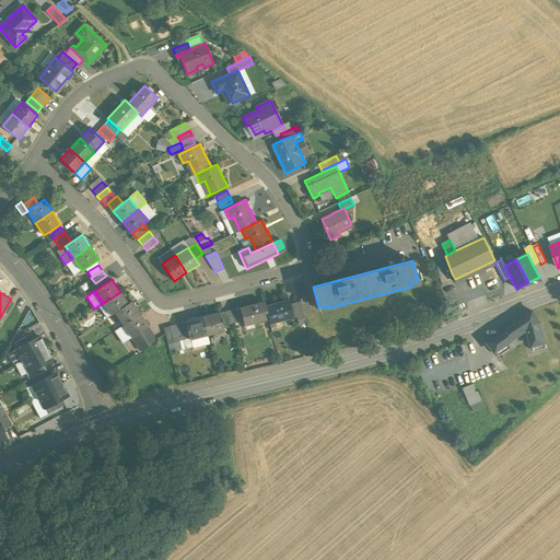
[(120,292),(103,303),(112,315),(115,313),(128,304),(128,303),(120,292)]
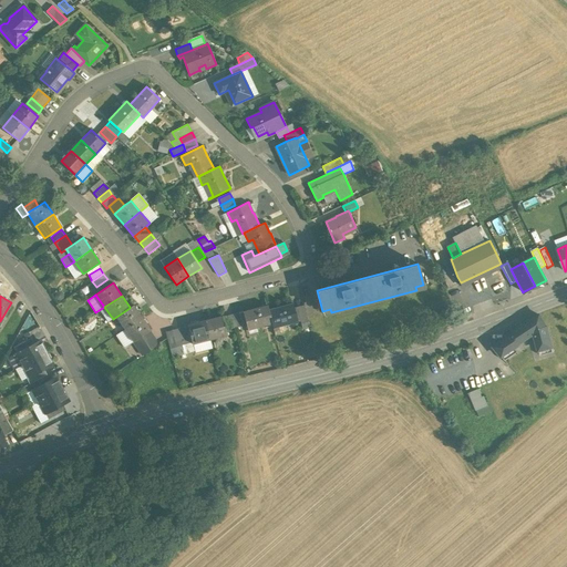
[(268,309),(272,323),(271,323),(272,328),(298,321),(292,303),(268,309)]
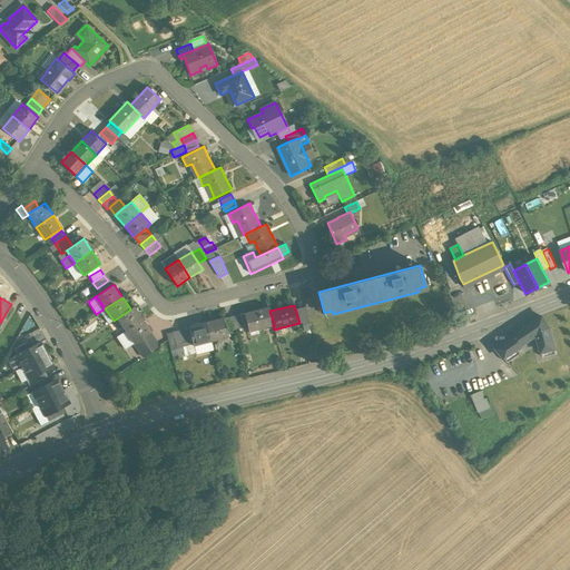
[(130,310),(117,318),(126,331),(143,320),(134,306),(130,308),(130,310)]
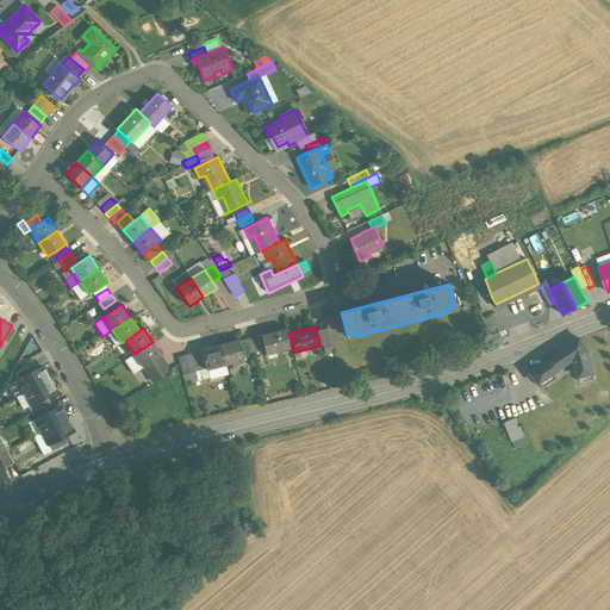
[(287,328),(261,335),(266,355),(292,348),(293,348),(288,332),(287,328)]
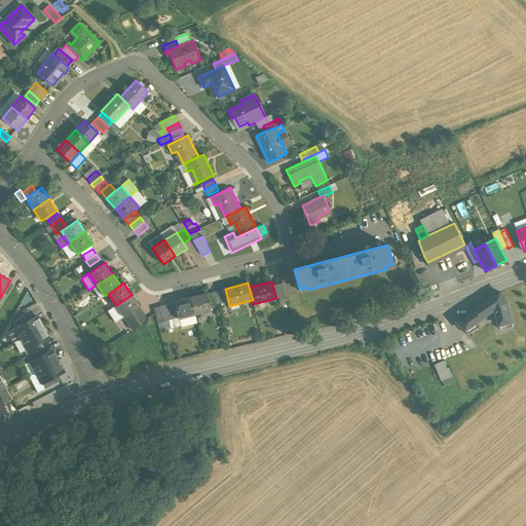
[(284,288),(276,289),(279,300),(287,298),(284,288)]
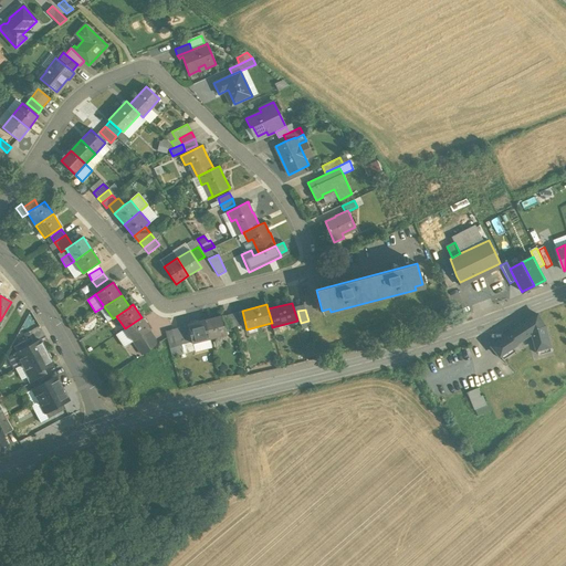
[(238,312),(231,314),(234,327),(241,325),(238,312)]
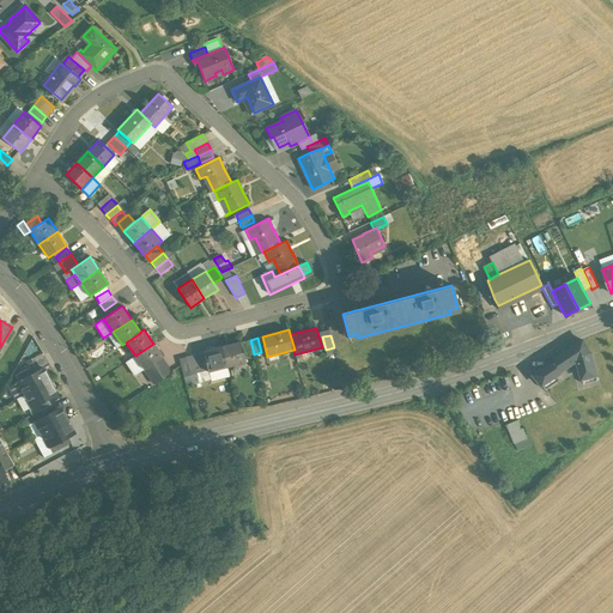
[(250,340),(243,341),(247,356),(254,354),(250,340)]
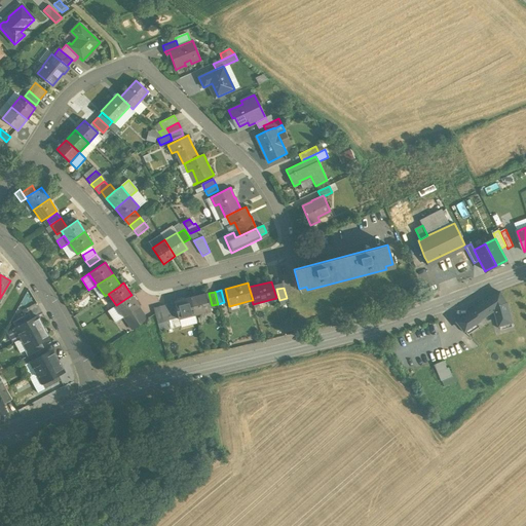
[(205,293),(190,297),(194,314),(211,310),(205,293)]
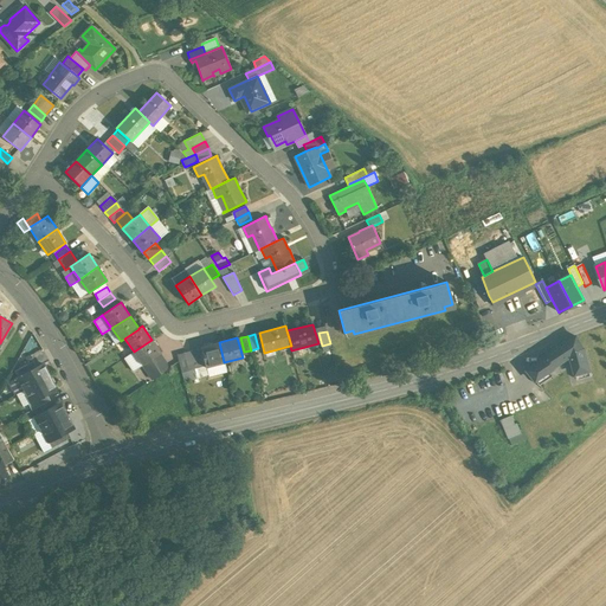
[(577,337),(542,360),(549,372),(569,358),(573,365),(587,360),(584,348),(577,337)]
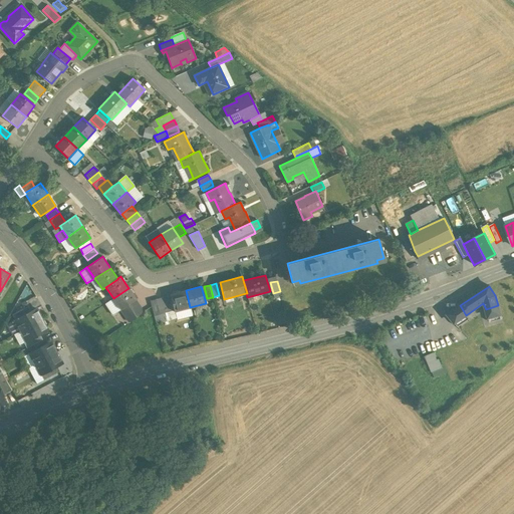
[(129,288),(113,298),(120,309),(136,300),(137,299),(129,288)]
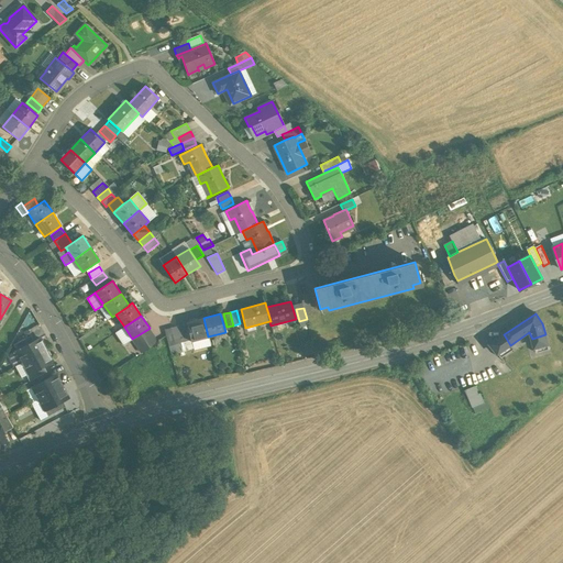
[(203,318),(186,322),(191,342),(208,337),(203,318)]
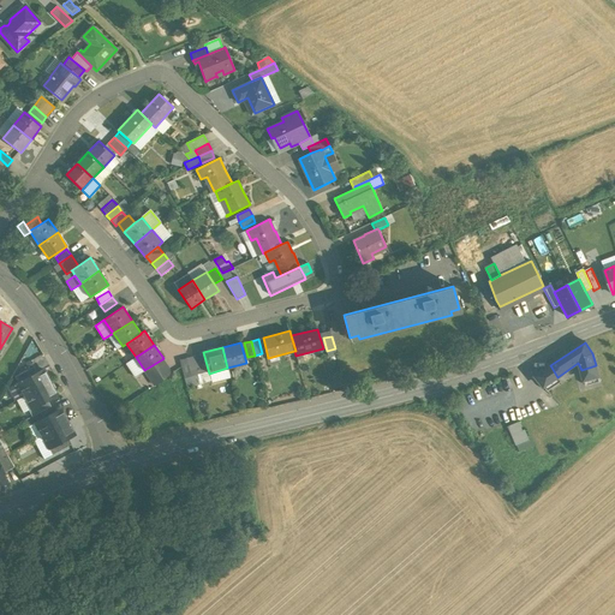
[(201,354),(193,357),(198,374),(206,371),(201,354)]
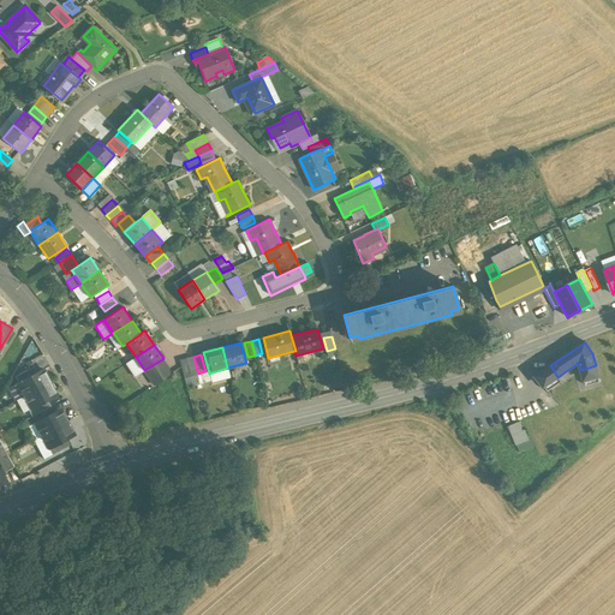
[(136,357),(126,363),(135,377),(144,370),(136,357)]
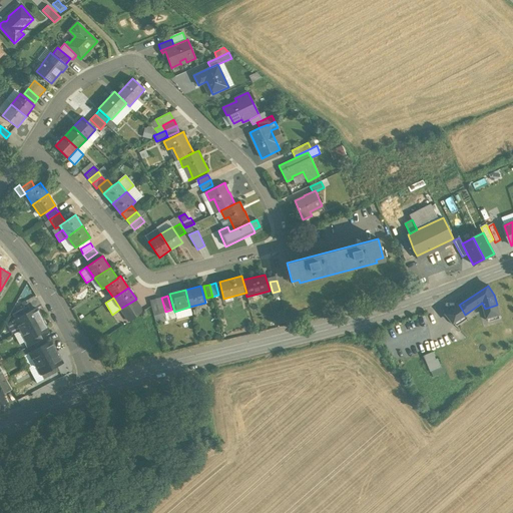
[(161,298),(155,299),(159,314),(165,312),(161,298)]
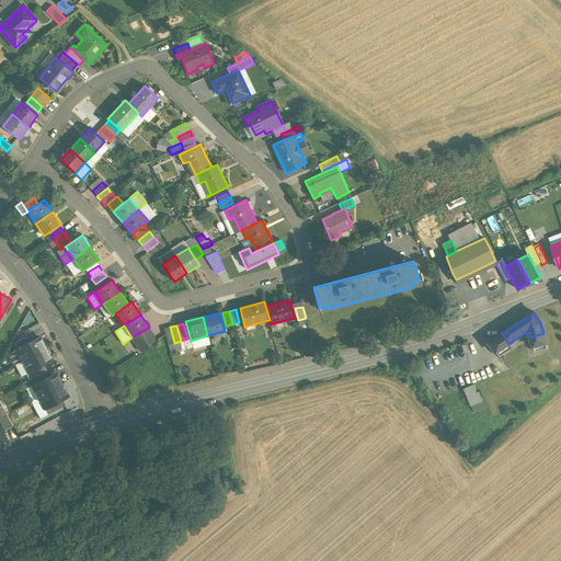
[(170,327),(163,329),(168,344),(174,343),(170,327)]
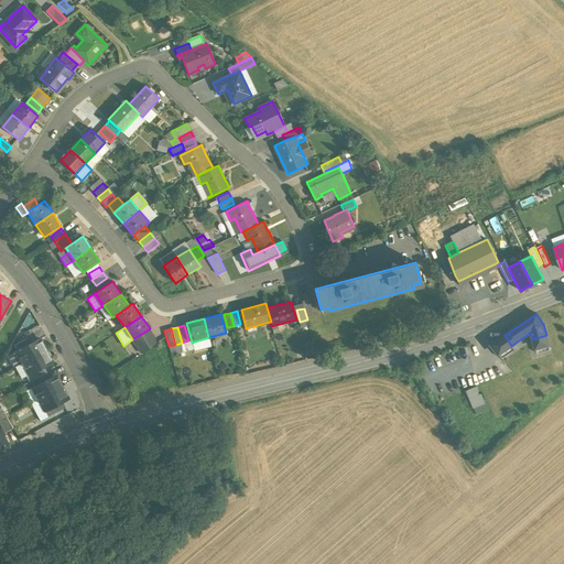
[(149,329),(132,339),(142,354),(158,343),(149,329)]
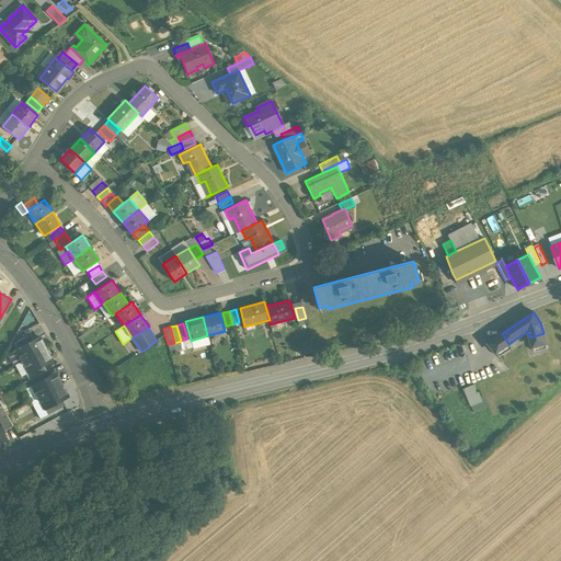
[(495,353),(508,344),(502,333),(487,343),(495,353)]
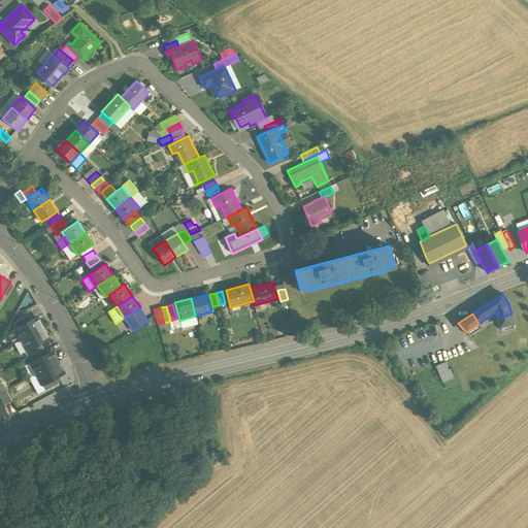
[(502,328),(515,325),(512,314),(499,318),(502,328)]
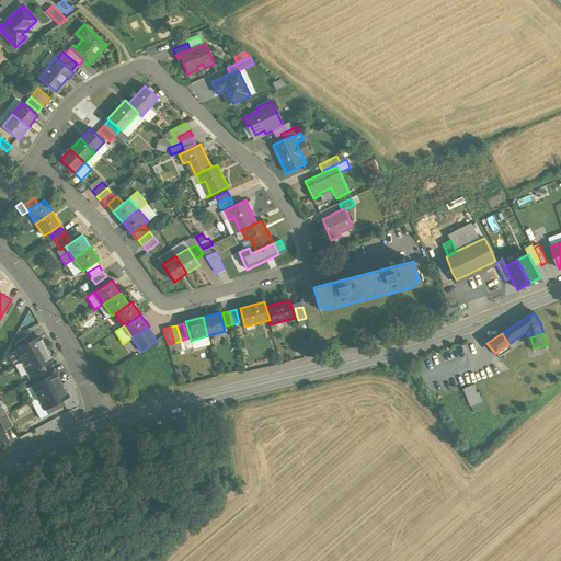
[(31,334),(13,344),(16,350),(34,340),(31,334)]
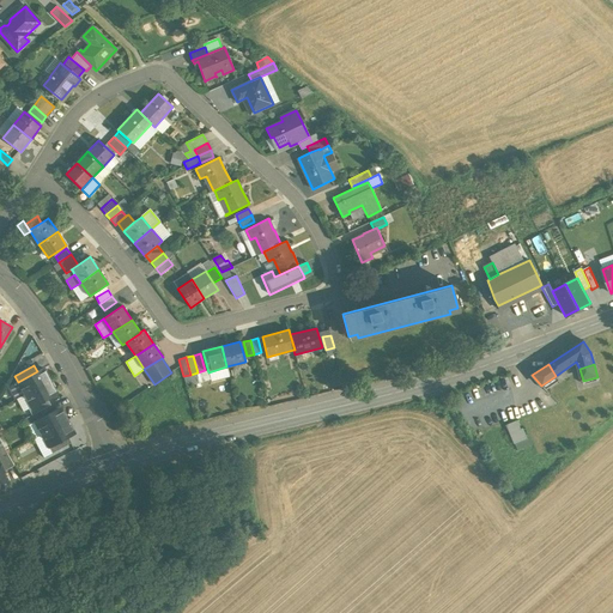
[(37,371),(18,382),(25,395),(50,381),(43,369),(37,371)]
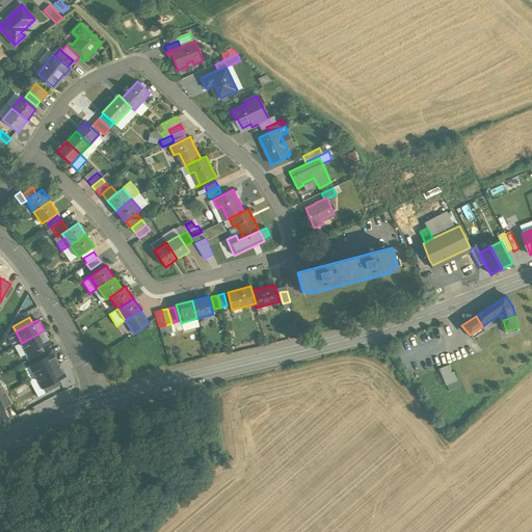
[(44,330),(22,343),(27,353),(41,346),(49,342),(44,330)]
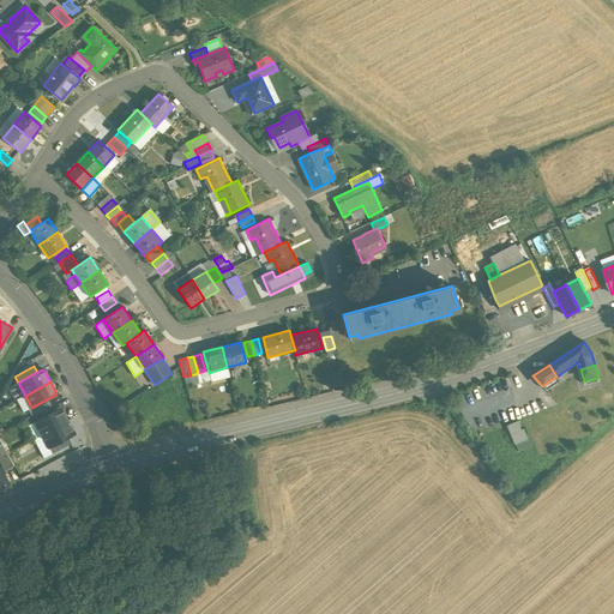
[(31,408),(29,410),(32,416),(50,405),(47,399),(31,408)]
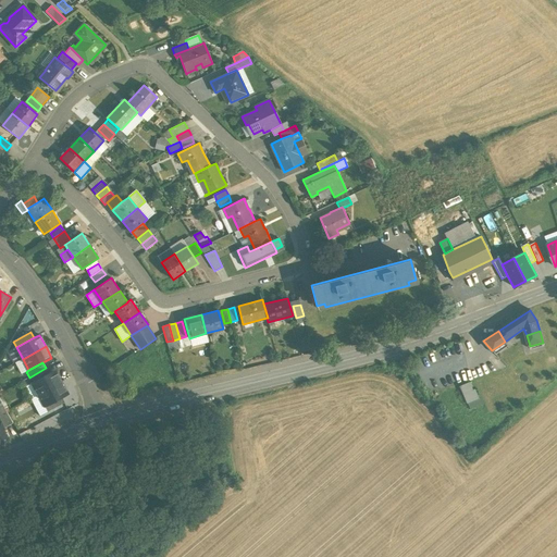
[(46,368),(29,378),(32,383),(49,374),(46,368)]
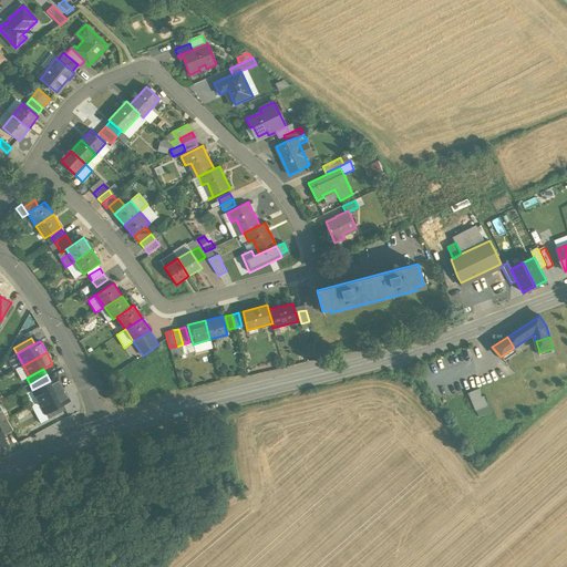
[(50,381),(32,390),(39,402),(62,389),(57,378),(50,381)]
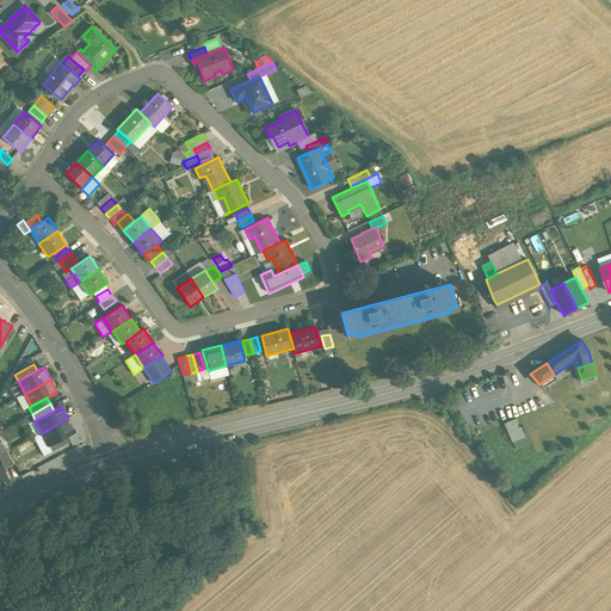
[(67,419),(42,433),(49,445),(68,436),(74,432),(67,419)]
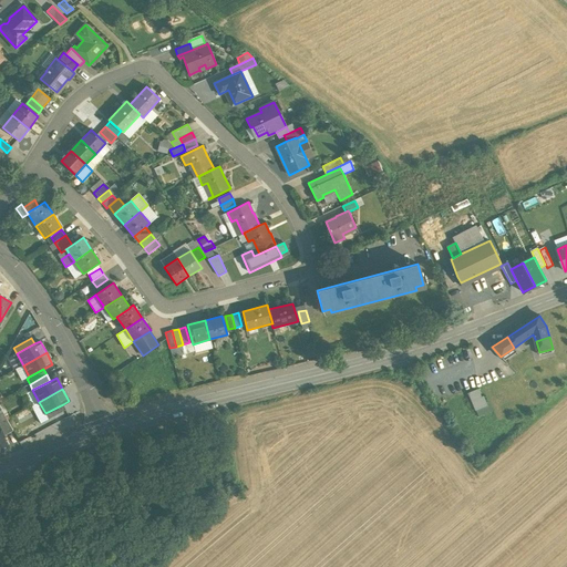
[(476,390),(468,393),(476,410),(484,406),(476,390)]
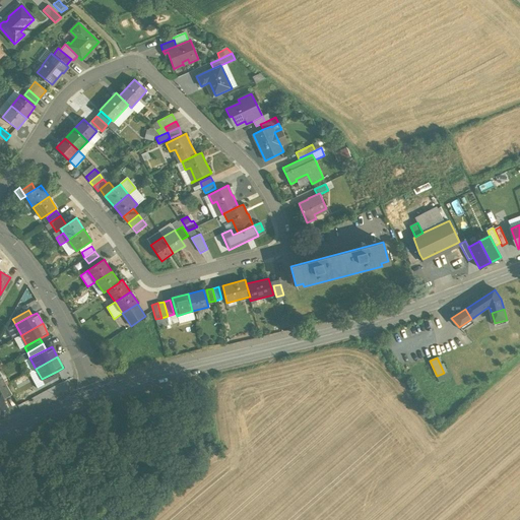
[(58,371),(42,379),(44,384),(60,376),(58,371)]
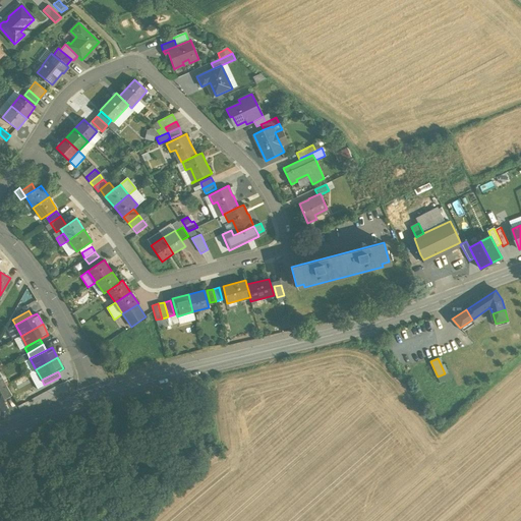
[(3,380),(0,381),(0,393),(3,401),(12,396),(3,380)]
